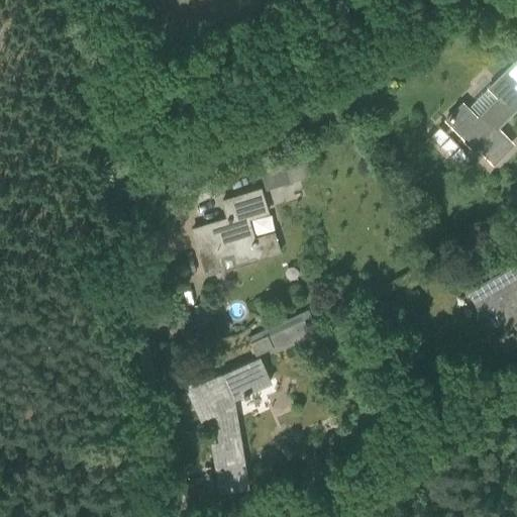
[(496,137),(501,132),(497,127),(516,106),(516,57),(487,87),(498,97),(477,118),(461,103),(446,119),(476,149),(478,147),(493,164),(508,148),(496,137)]
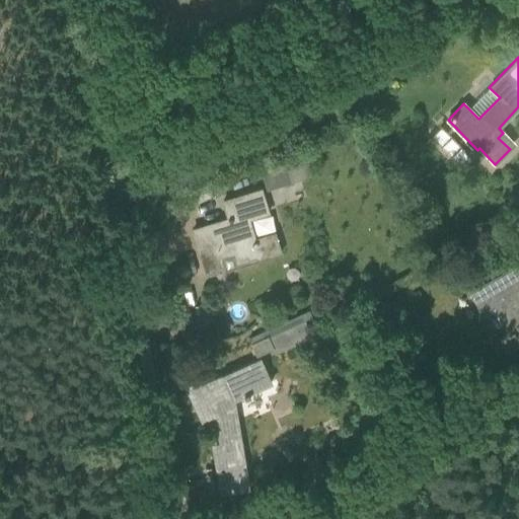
[(261,172),(265,189),(308,177),(303,161),(261,172)]
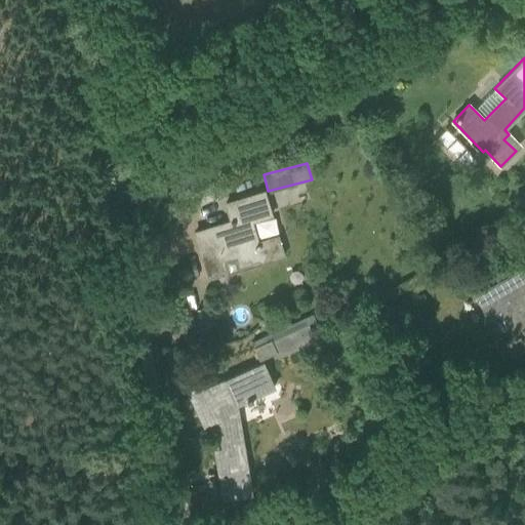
[(195,232),(209,278),(227,272),(224,260),(237,256),(239,264),(260,256),(263,261),(283,254),(278,236),(258,242),(252,221),(272,215),(265,192),(226,203),(231,220),(195,232)]
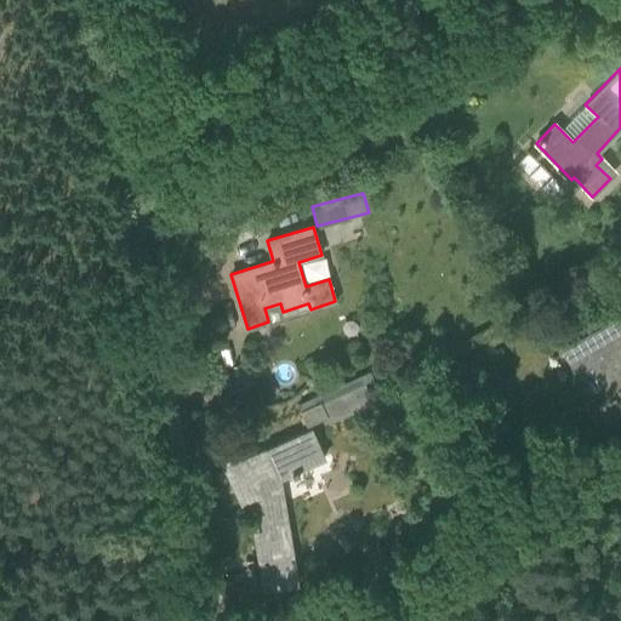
[(620,315),(563,349),(574,368),(587,360),(608,397),(594,404),(604,423),(620,412),(620,315)]
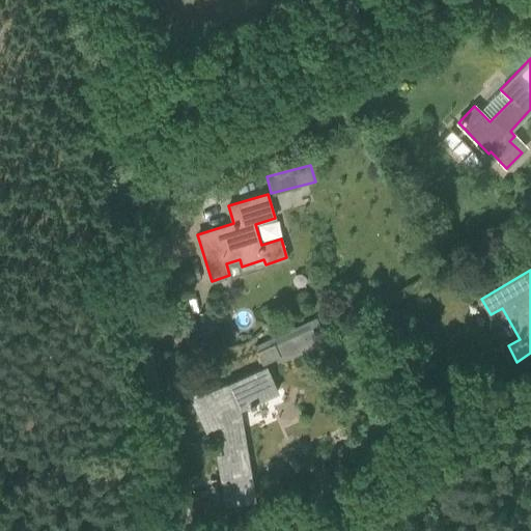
[(256,352),(261,364),(278,357),(281,362),(319,346),(312,329),(256,352)]
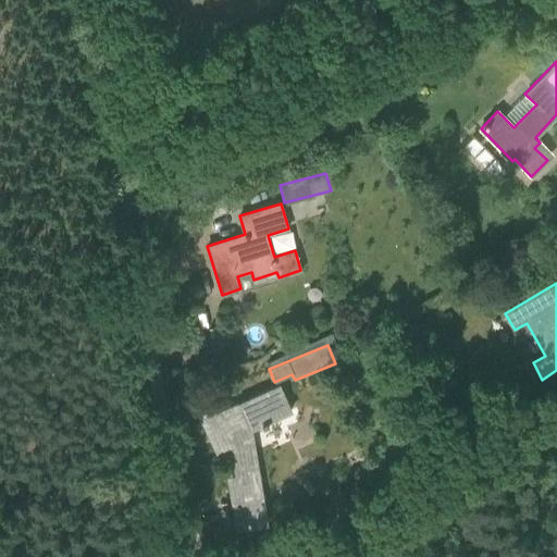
[(223,444),(230,441),(239,500),(232,502),(236,530),(267,524),(251,429),(291,411),(279,385),(210,416),(223,444)]
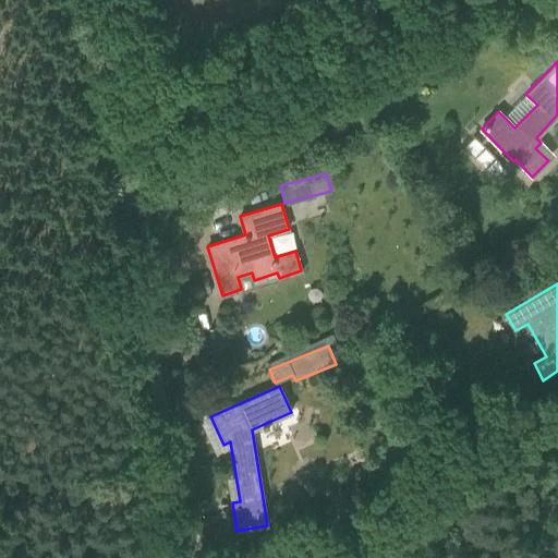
All buildings are outlined.
